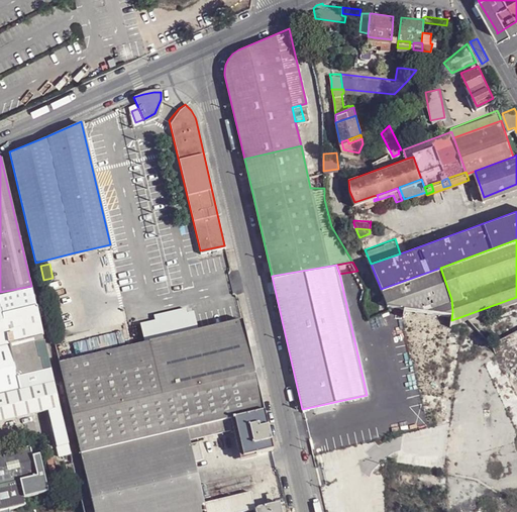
[(440,268),(381,289),(387,302),(400,304),(452,311),(451,299),(440,268)]
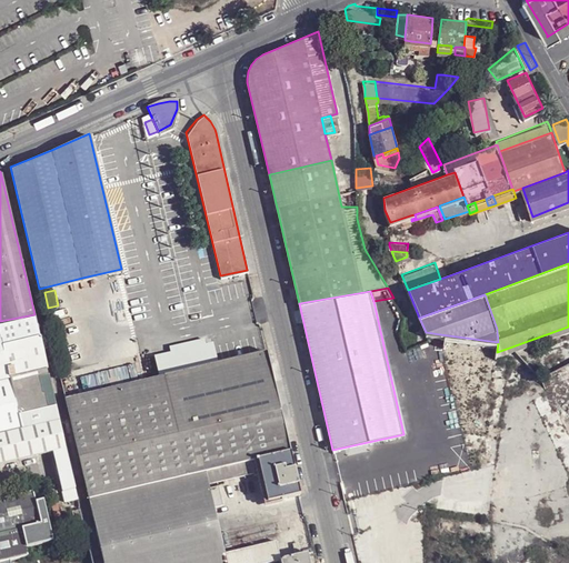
[(39,334),(35,314),(0,321),(0,333),(2,343),(39,334)]
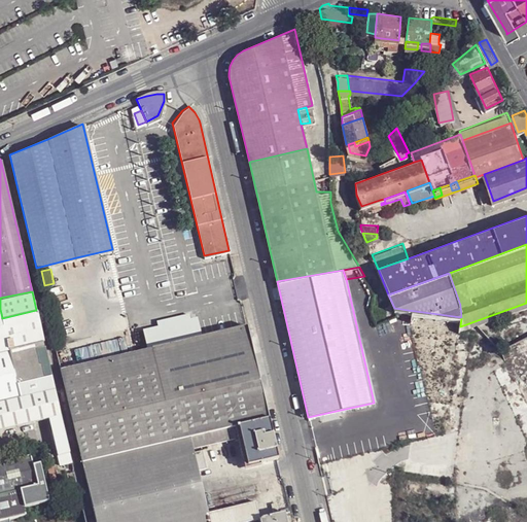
[(0,309),(0,349),(9,348),(2,318),(0,309)]
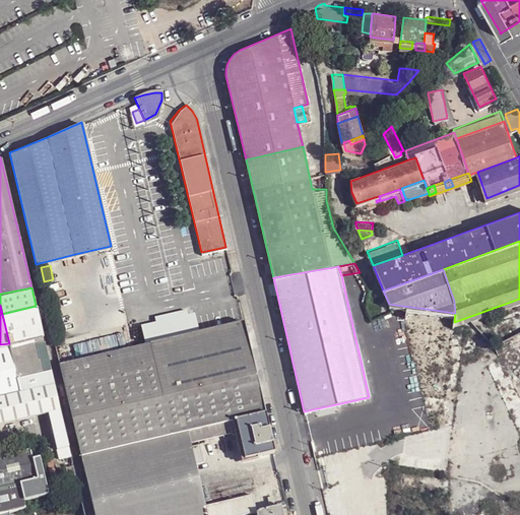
[(42,335),(36,306),(2,314),(9,343),(42,335)]
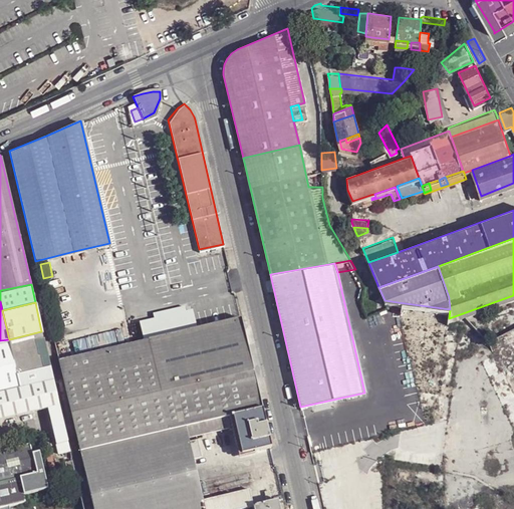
[(141,320),(145,339),(148,338),(183,330),(178,311),(186,309),(184,305),(154,312),(155,317),(141,320)]
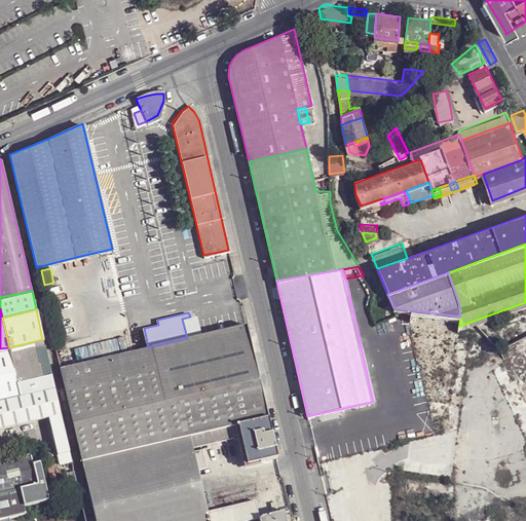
[(199,335),(195,315),(190,317),(182,319),(187,338),(199,335)]
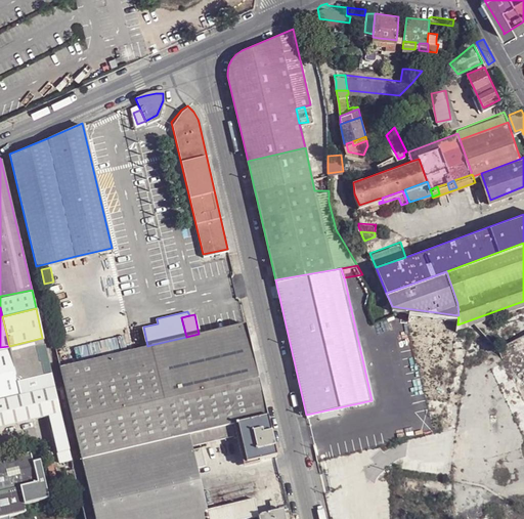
[(258,377),(246,322),(199,334),(186,337),(150,345),(155,362),(163,398),(258,377)]
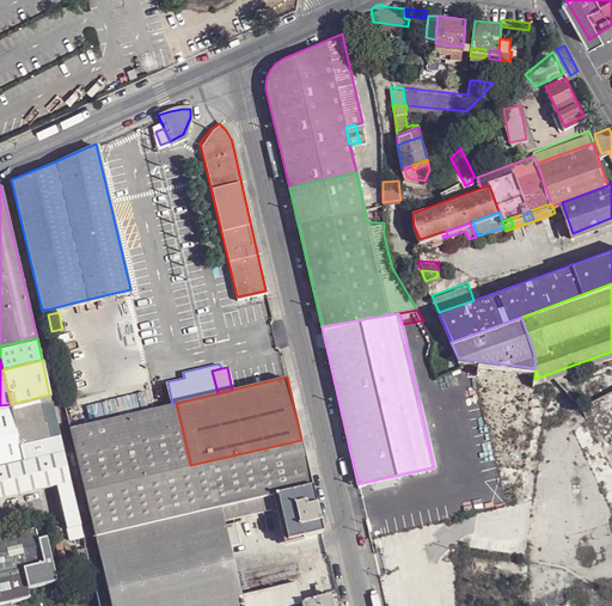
[(55,417),(49,395),(11,404),(19,442),(50,435),(47,418),(55,417)]
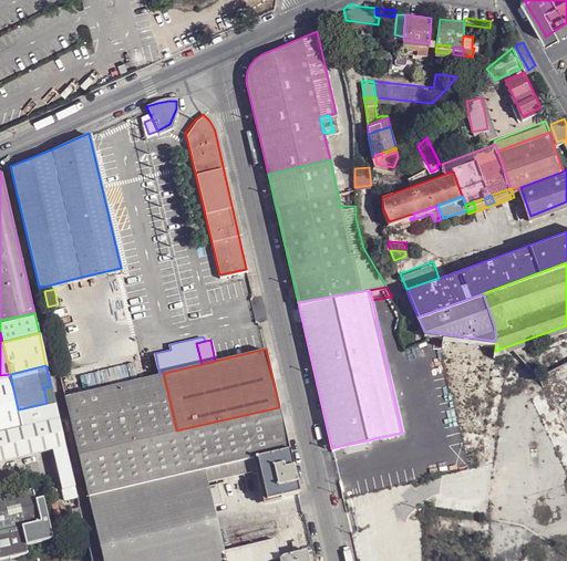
[(88,494),(186,470),(176,430),(167,392),(163,373),(160,374),(64,396),(88,494)]
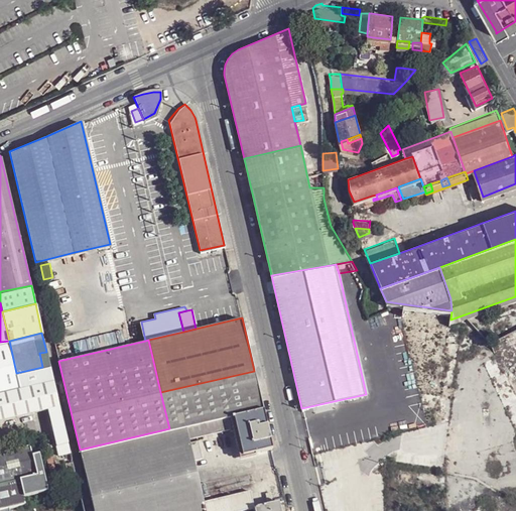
[(9,341),(0,342),(0,391),(20,387),(16,373),(9,341)]
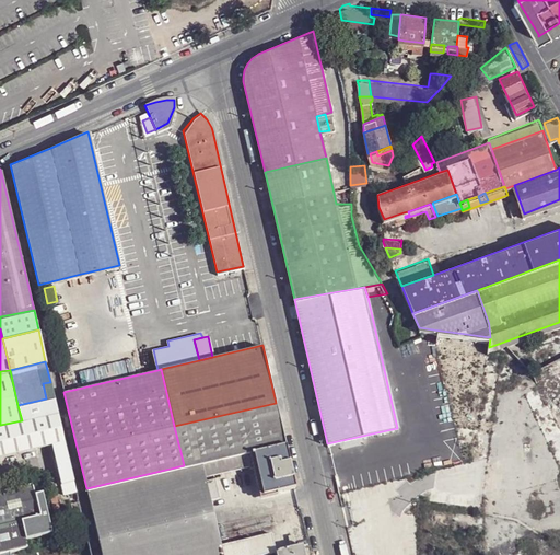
[(43,383),(46,399),(55,397),(50,382),(43,383)]
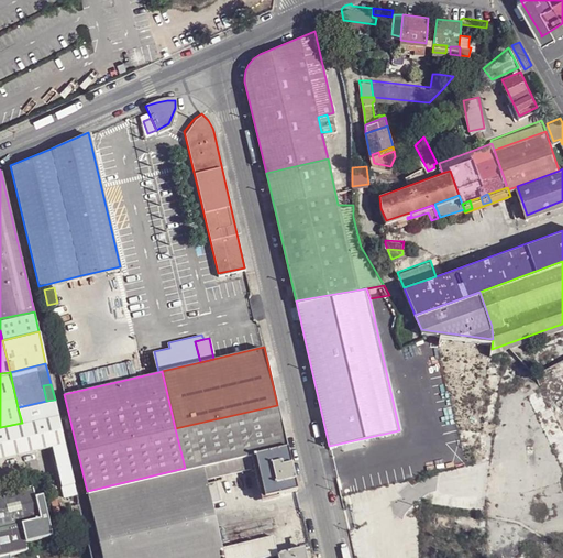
[(57,414),(55,400),(46,401),(18,407),(22,423),(57,414)]
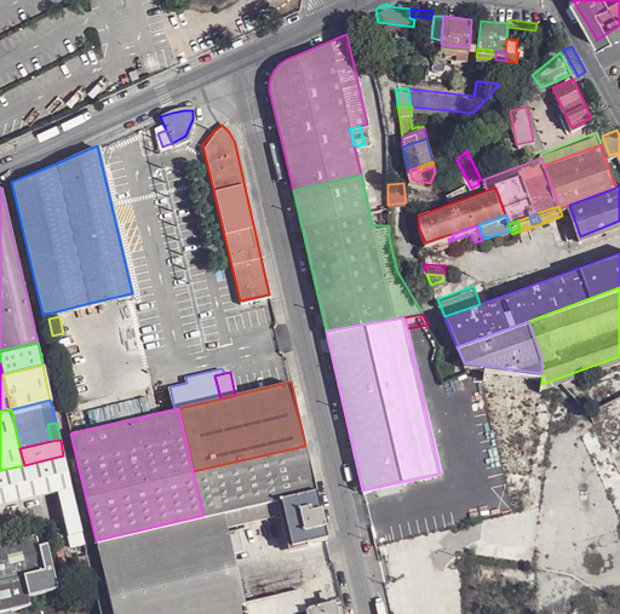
[(193,471),(204,515),(223,511),(280,498),(316,489),(305,446),(193,471)]
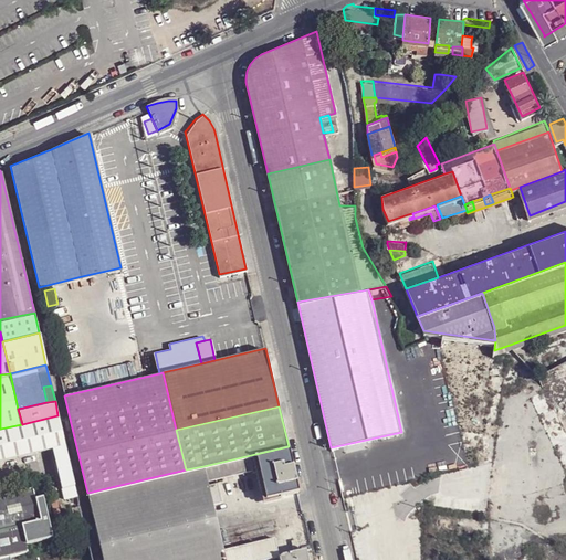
[(0,457),(52,445),(64,443),(58,415),(22,424),(0,429),(0,457)]
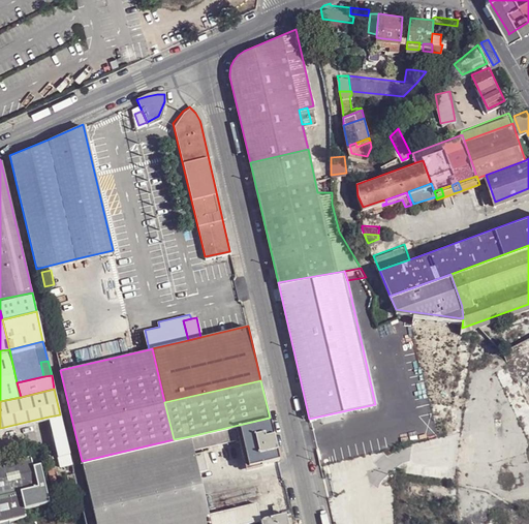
[(60,414),(49,417),(59,463),(71,460),(60,414)]
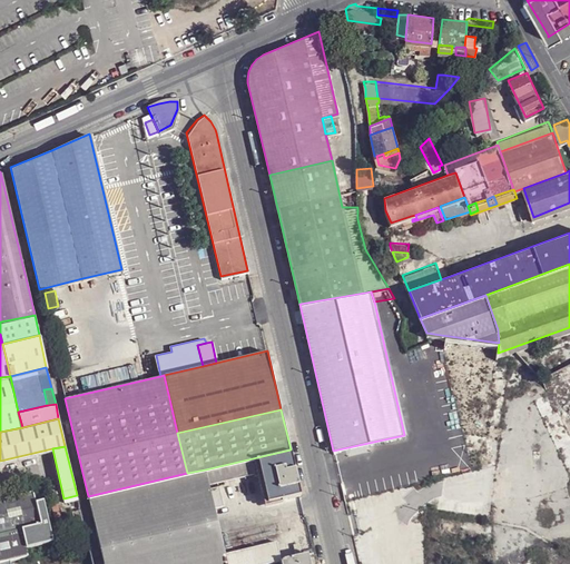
[(291,449),(257,457),(259,468),(261,472),(267,501),(301,493),(291,449)]
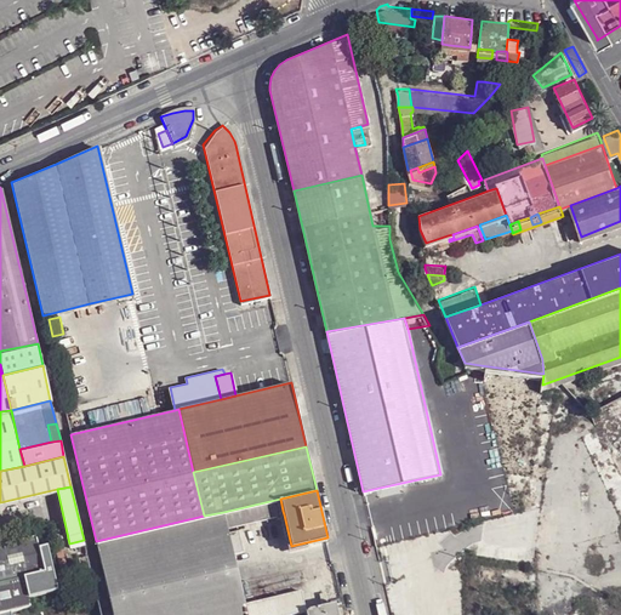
[(223,512),(226,523),(283,511),(280,499),(223,512)]
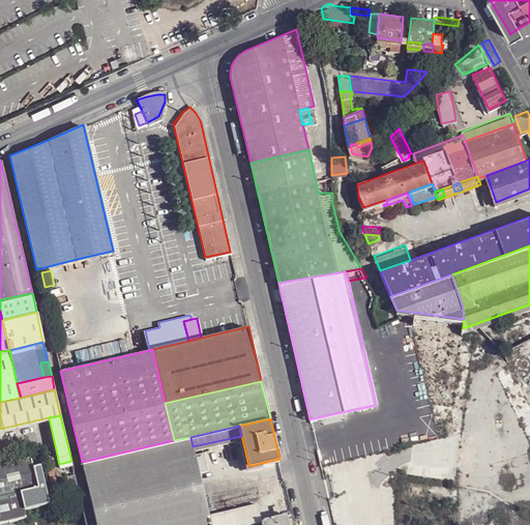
[(242,439),(241,436),(193,446),(193,450),(242,439)]
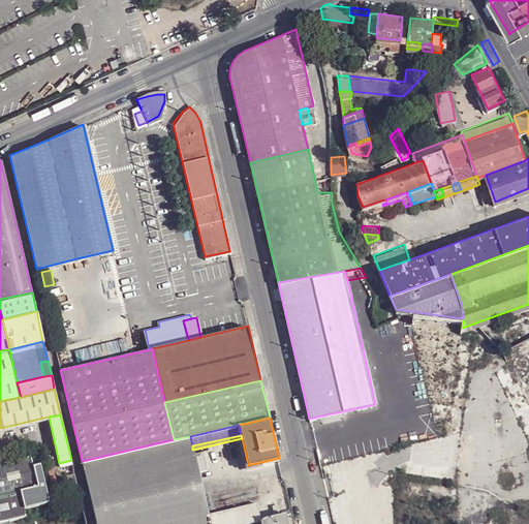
[(210,523),(208,514),(198,470),(194,454),(192,450),(192,445),(190,436),(174,439),(82,461),(96,523),(210,523)]
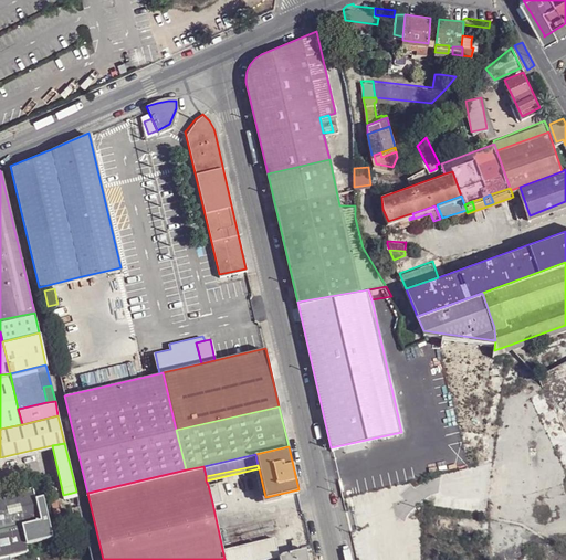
[(217,483),(208,485),(212,503),(221,500),(217,483)]
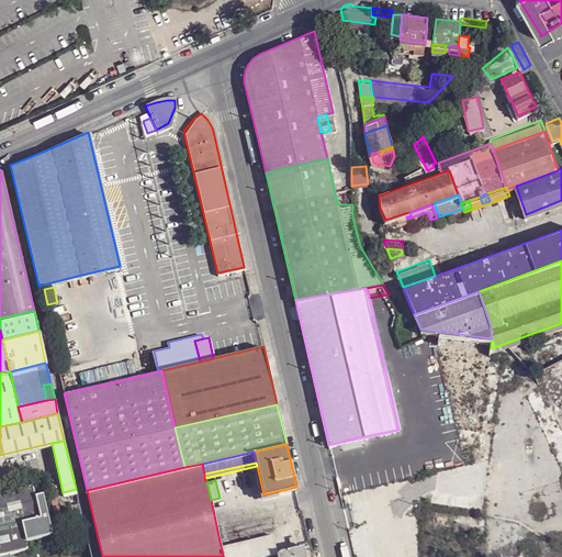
[(0,490),(0,525),(21,521),(40,516),(35,496),(33,483),(0,490)]
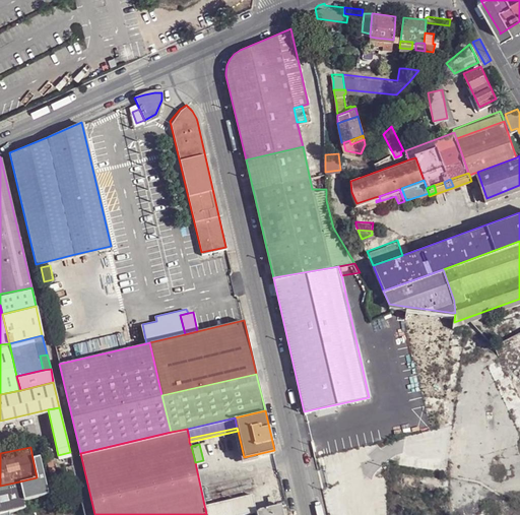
[(37,477),(19,481),(24,499),(48,494),(40,456),(33,458),(37,477)]
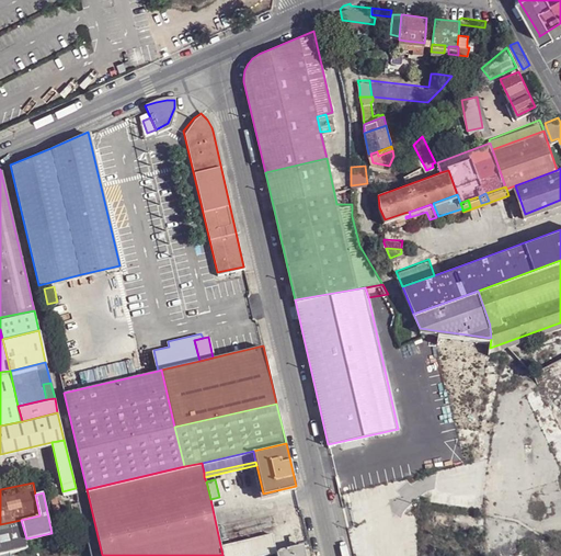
[(26,539),(21,520),(0,524),(0,552),(10,549),(29,545),(26,539)]
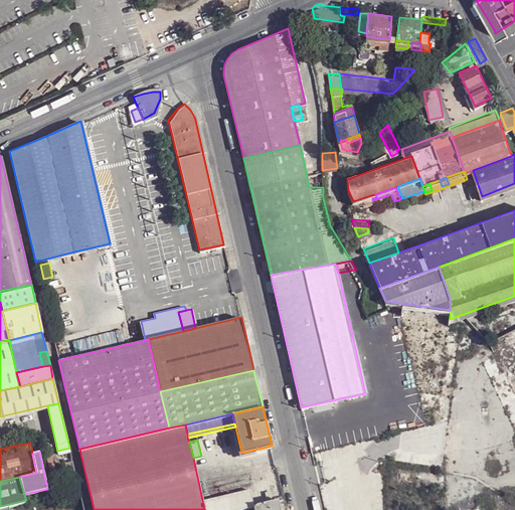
[(204,509),(232,509),(252,505),(248,490),(202,500),(204,509)]
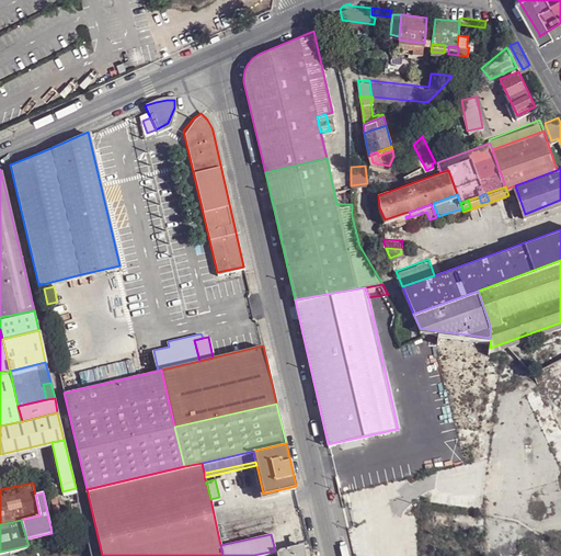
[(305,555),(302,544),(275,551),(276,555),(305,555)]
